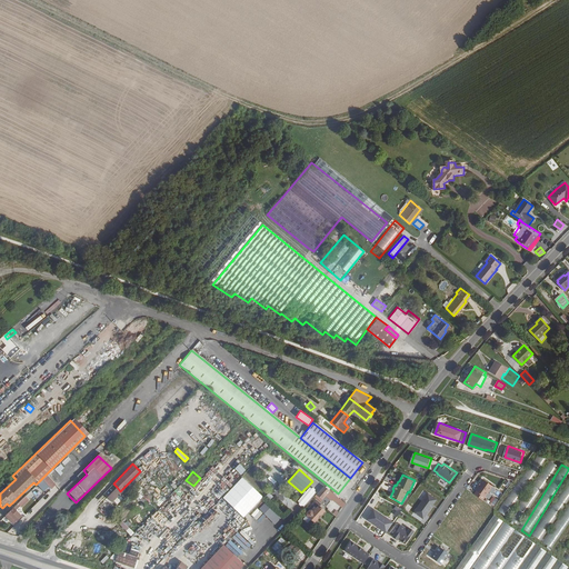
[(483,499),(495,485),(485,478),(477,489),(478,490),(476,493),(483,499)]
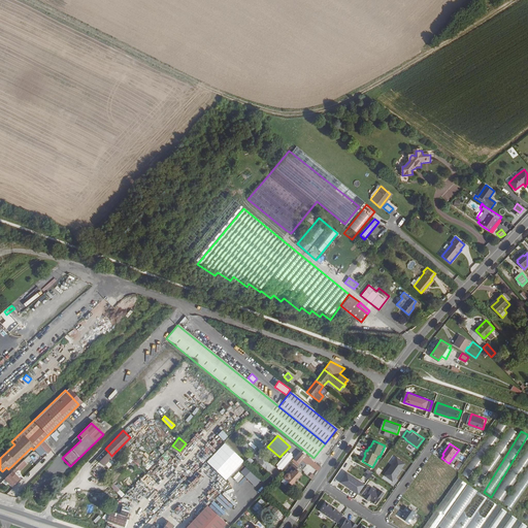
[(413,453),(416,449),(409,444),(406,448),(413,453)]
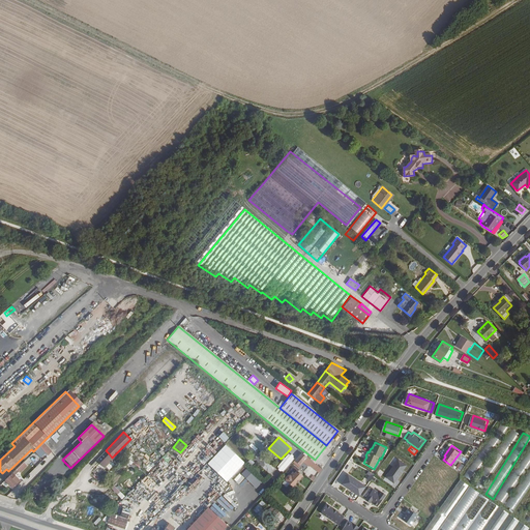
[(529,446),(496,498),(504,503),(529,464),(529,446)]
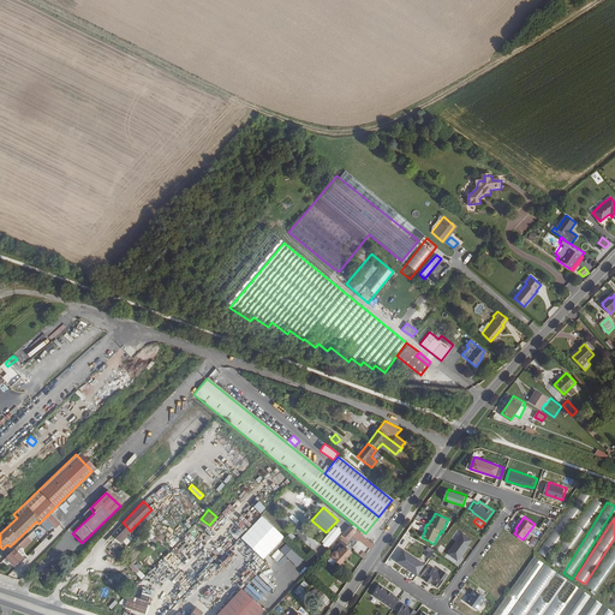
[(321,542),(328,548),(342,532),(336,525),(321,542)]
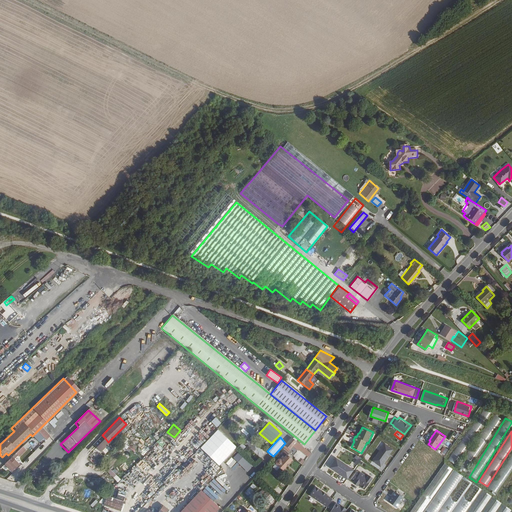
[(289,449),(296,441),(291,437),(284,445),(289,449)]
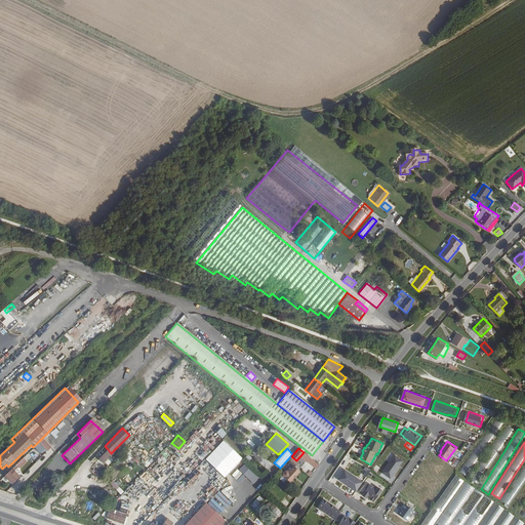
[(111,453),(108,449),(98,458),(103,462),(112,453),(111,453)]
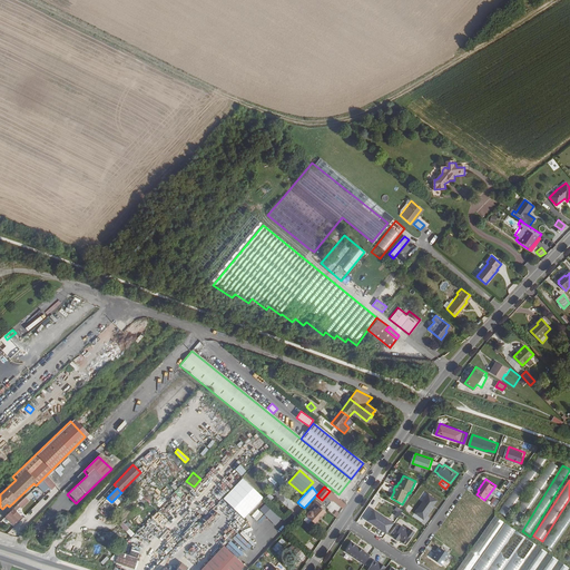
[(433,505),(438,499),(430,493),(416,512),(425,519),(434,507),(433,505)]
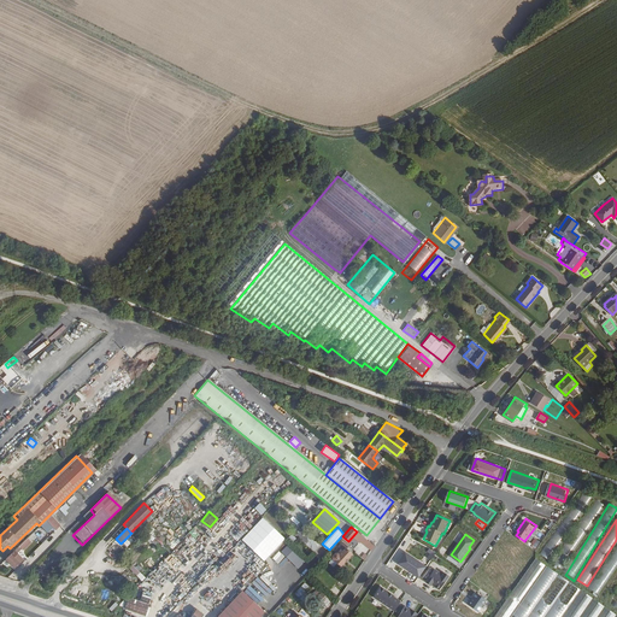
[(27,538),(19,546),(24,551),(33,542),(27,538)]
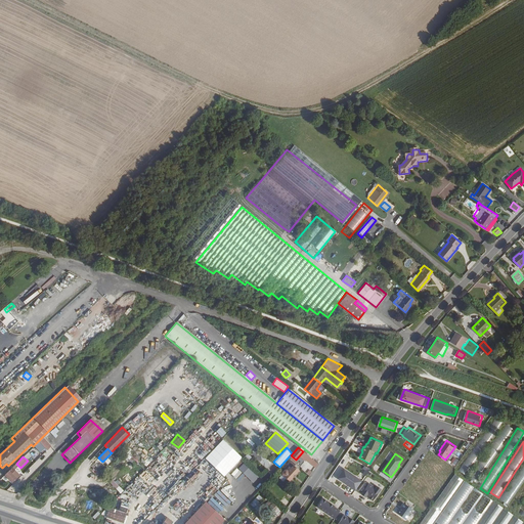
[(286,471),(284,471),(281,473),(281,474),(289,481),(298,471),(294,467),(295,465),(291,461),(284,468),(286,470),(286,471)]
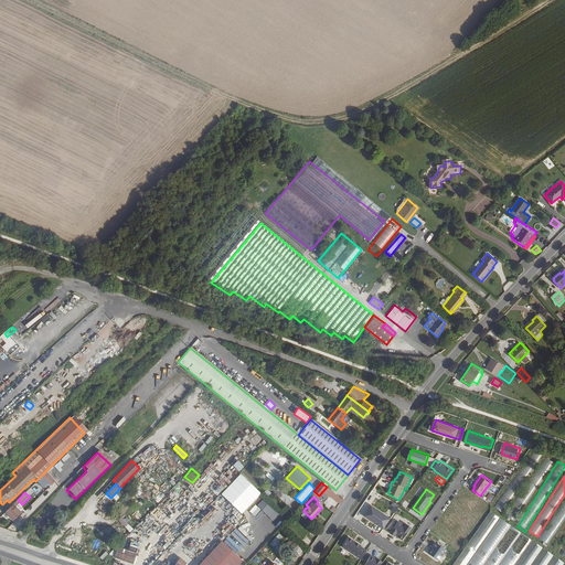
[(273,521),(279,514),(264,499),(257,505),(273,521)]
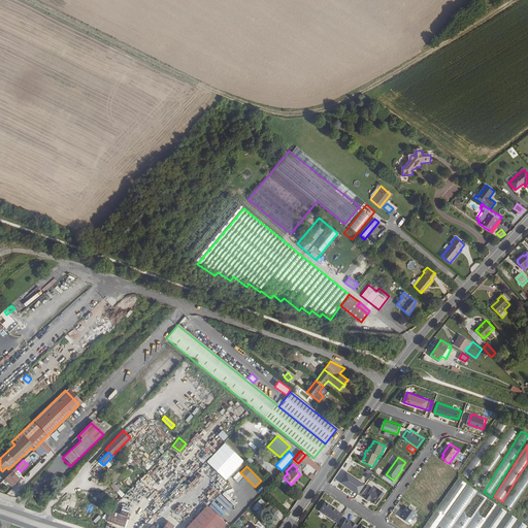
[(527,467),(504,503),(513,508),(527,485),(527,467)]
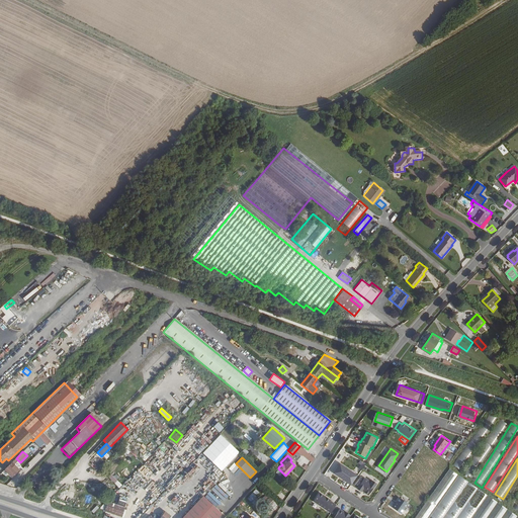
[(229,468),(235,475),(241,468),(235,462),(229,468)]
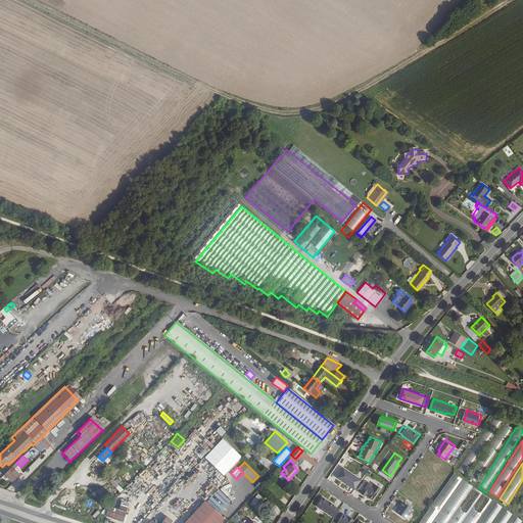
[(357,489),(363,479),(344,467),(338,477),(357,489)]
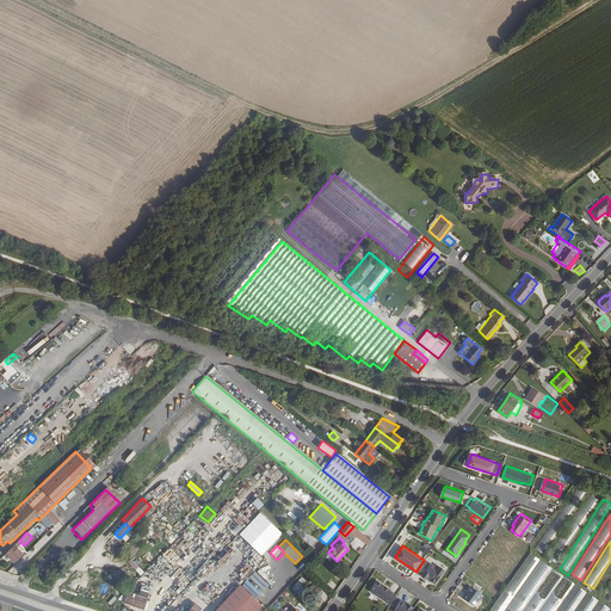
[(13,562),(18,557),(10,549),(5,554),(13,562)]
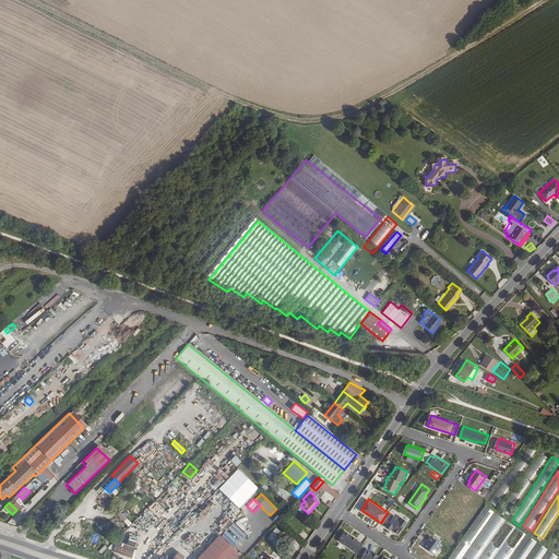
[(558,558),(558,556),(483,507),(449,558),(558,558)]
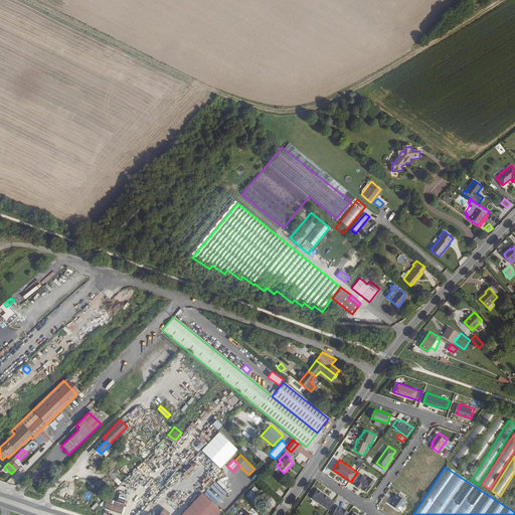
[(62,469),(53,478),(56,481),(65,472),(62,469)]
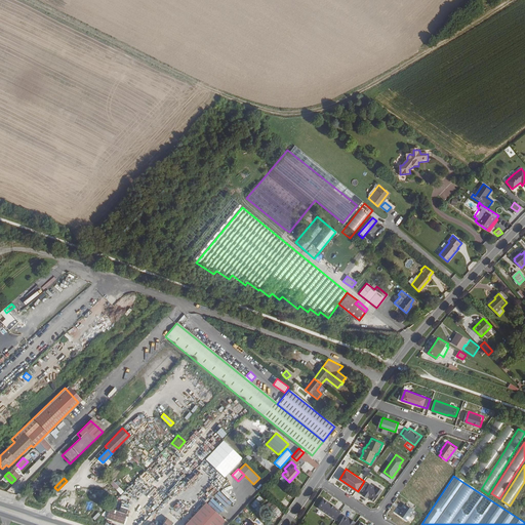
[(113,480),(110,483),(120,494),(123,491),(113,480)]
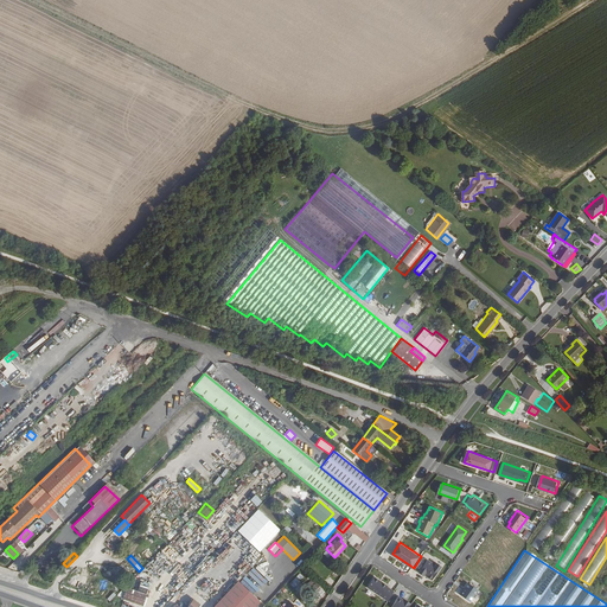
[(433,579),(434,579),(443,566),(436,562),(435,564),(428,560),(428,561),(425,558),(417,568),(421,570),(420,572),(425,575),(427,573),(429,575),(429,576),(433,579)]
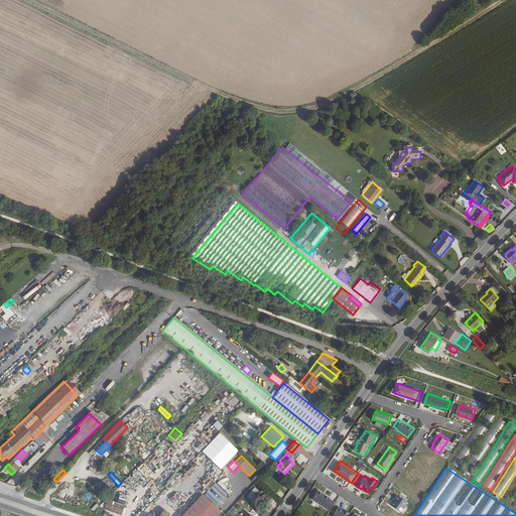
[(255,487),(246,496),(255,505),(263,496),(255,487)]
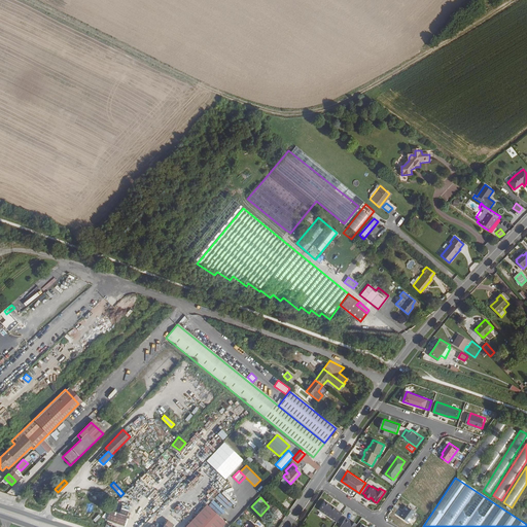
[(219,526),(230,517),(211,498),(183,526),(219,526)]
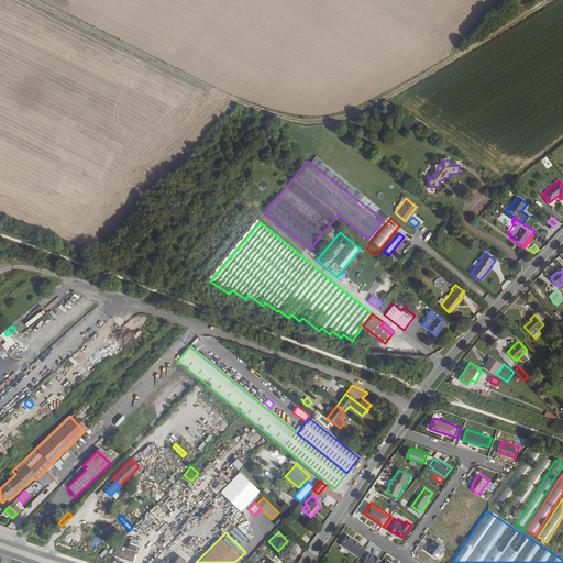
[(362,556),(367,548),(361,543),(361,542),(349,534),(343,544),(362,556)]
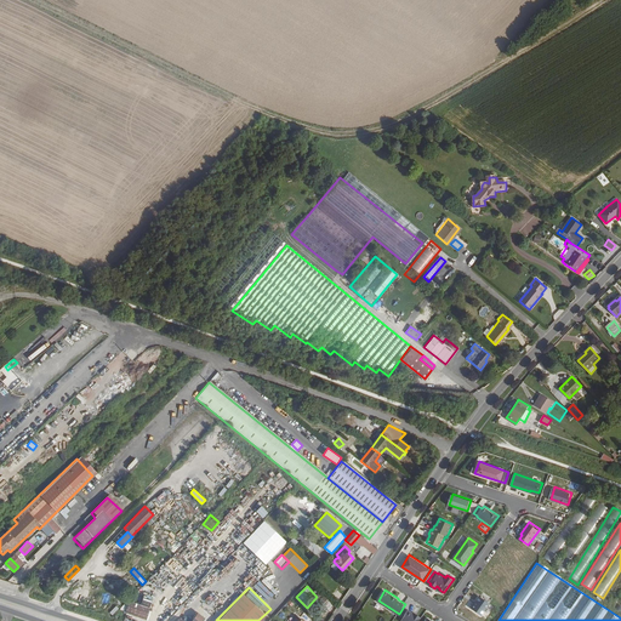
[(483,615),(491,603),(483,596),(479,602),(478,603),(485,608),(480,614),(483,615)]
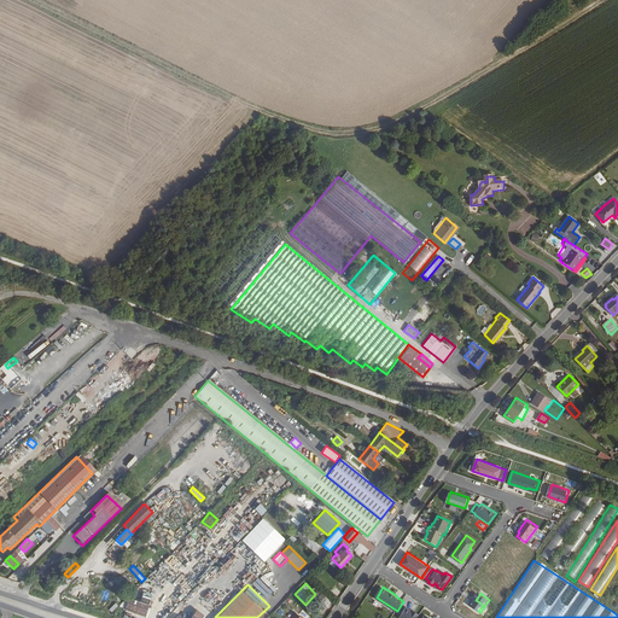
[(321,608),(328,600),(322,594),(314,602),(321,608)]
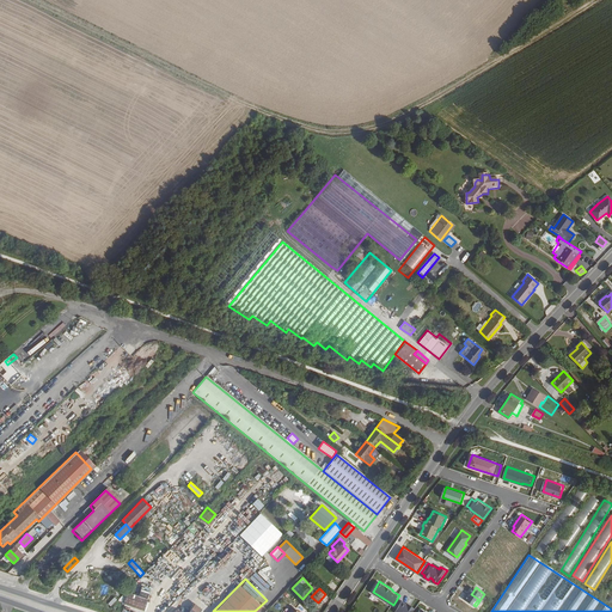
[(122,603),(144,610),(147,599),(126,592),(122,603)]
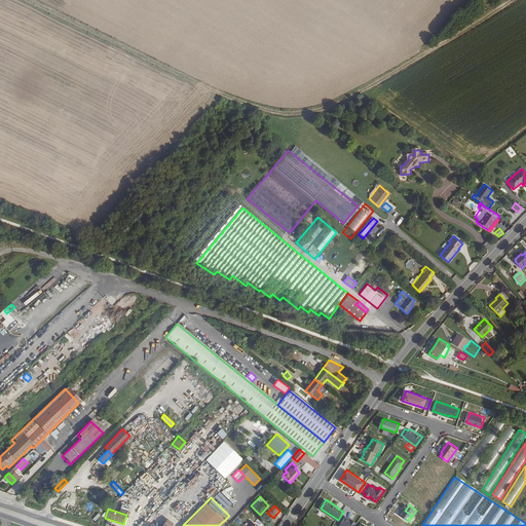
[(403,512),(401,515),(407,520),(411,515),(405,511),(404,512),(403,512)]
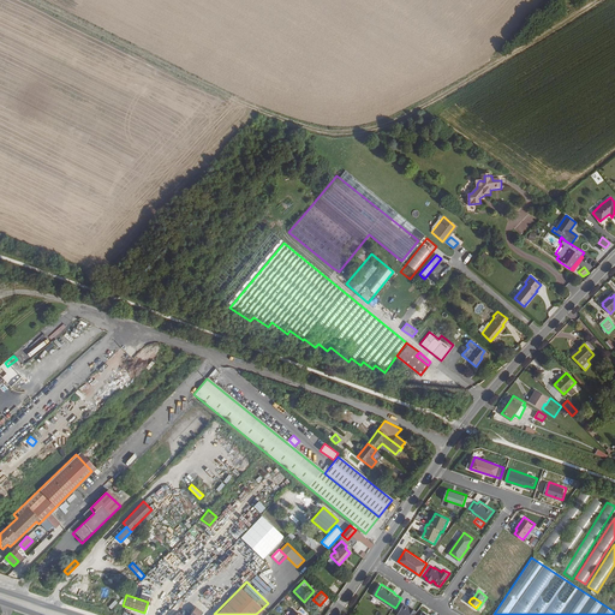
[(399,614),(416,614),(419,610),(416,608),(415,609),(412,608),(406,603),(399,614)]
